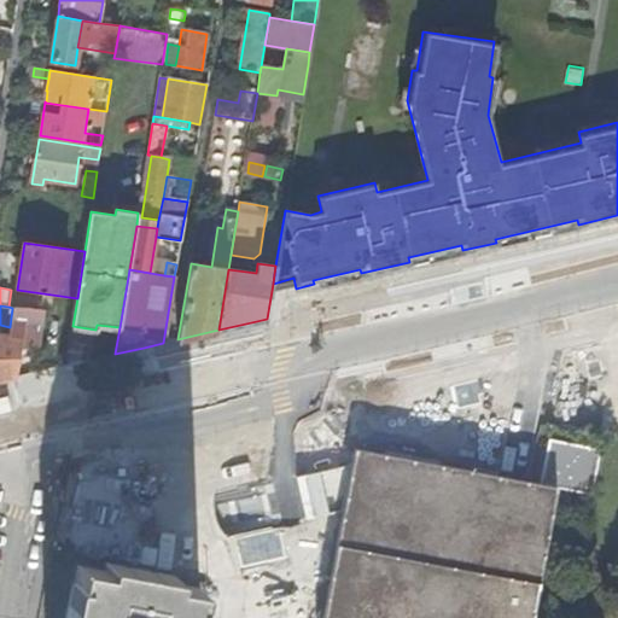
[(0,336),(0,380),(17,377),(22,347),(36,349),(41,312),(12,308),(10,327),(7,337),(0,336)]
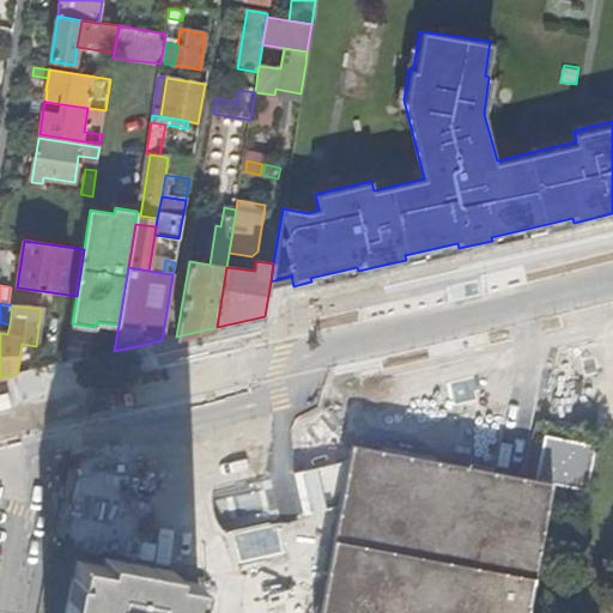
[(228,405),(158,420),(165,453),(235,438),(228,405)]
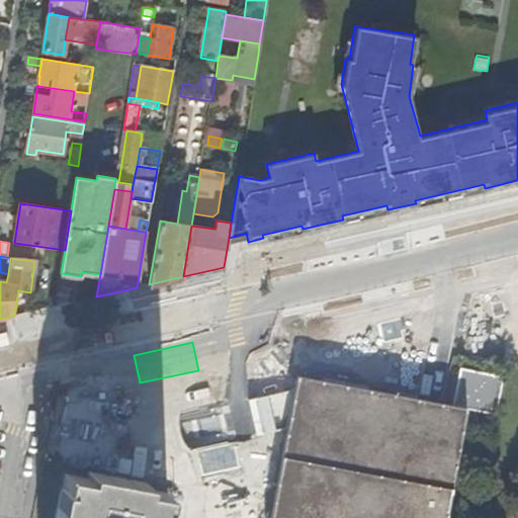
[(497,414),(504,374),(459,366),(453,404),(464,406),(463,409),(466,409),(497,414)]
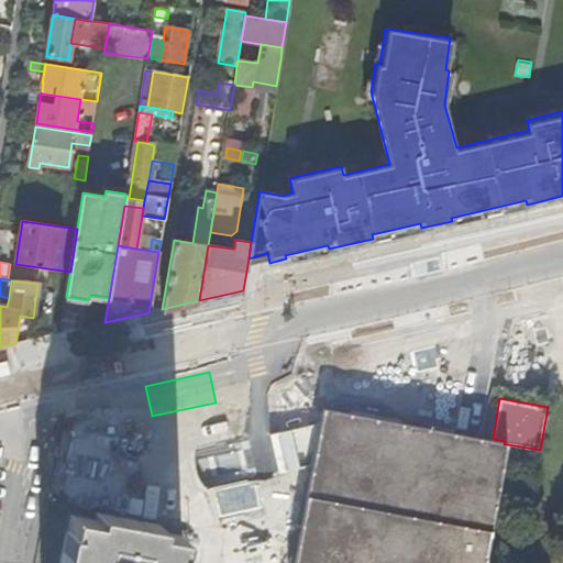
[(495,508),(507,444),(504,444),(479,440),(452,434),(428,430),(400,424),(375,420),(349,415),(323,410),(322,410),(307,492),(301,522),(294,562),(483,562),(490,530),(477,528),(482,506),(495,508)]
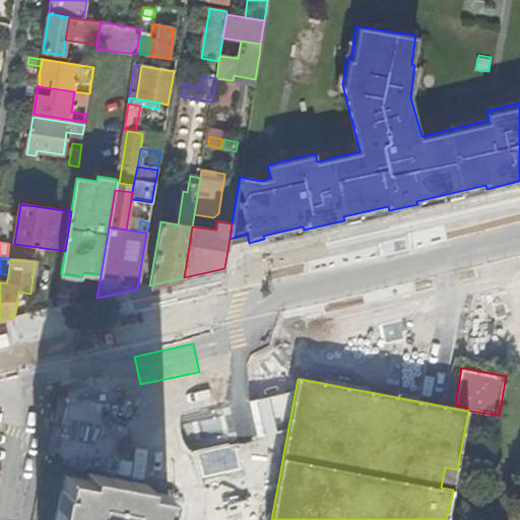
[(233,474),(224,447),(197,455),(205,482),(233,474)]
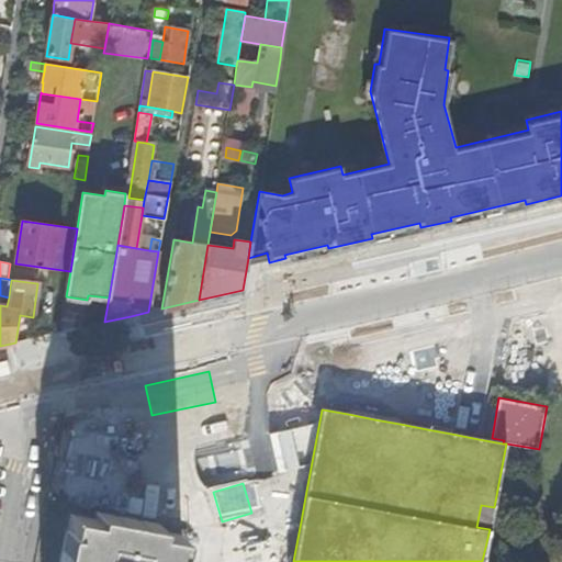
[(490,529),(494,507),(481,505),(476,527),(490,529)]
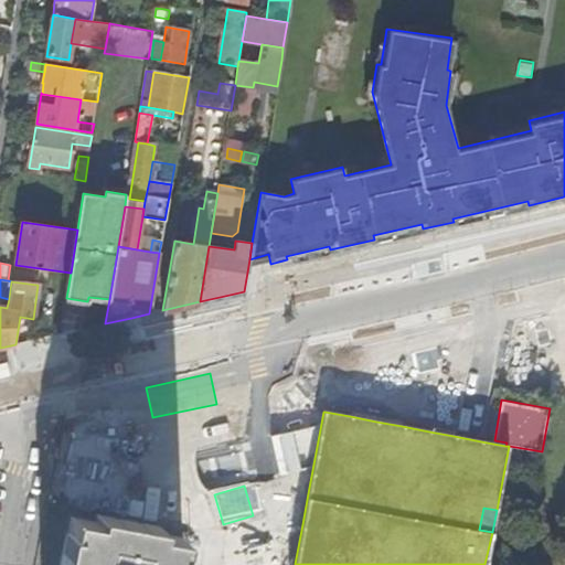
[(171,564),(173,555),(179,556),(182,540),(158,534),(159,528),(96,515),(94,522),(71,518),(67,534),(73,535),(68,558),(61,557),(59,564),(171,564)]
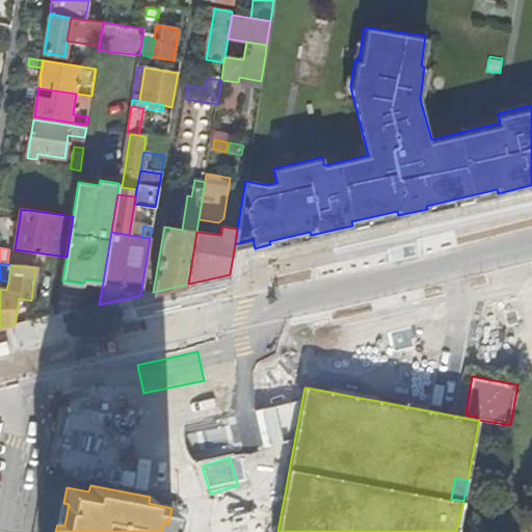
[(69,504),(63,503),(61,503),(57,525),(64,526),(69,504)]
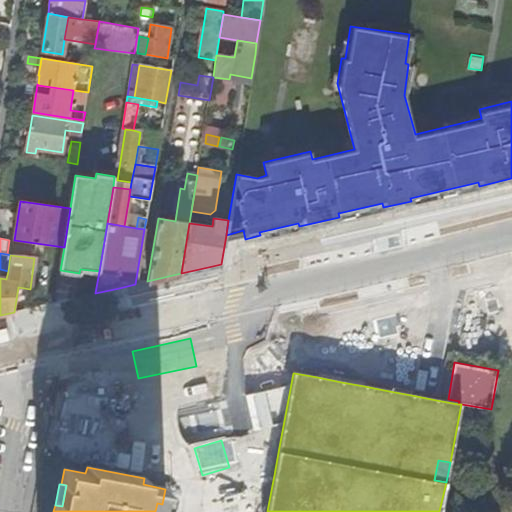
[(155,511),(162,511),(164,504),(162,504),(157,503),(155,511)]
